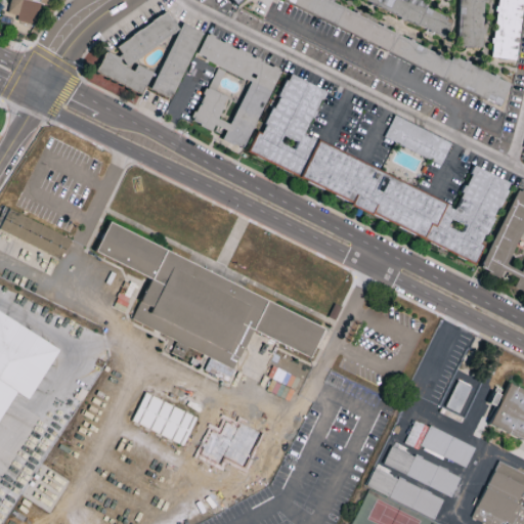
[(51,0),(50,7),(43,5),(38,26),(5,16),(9,0),(51,0)]
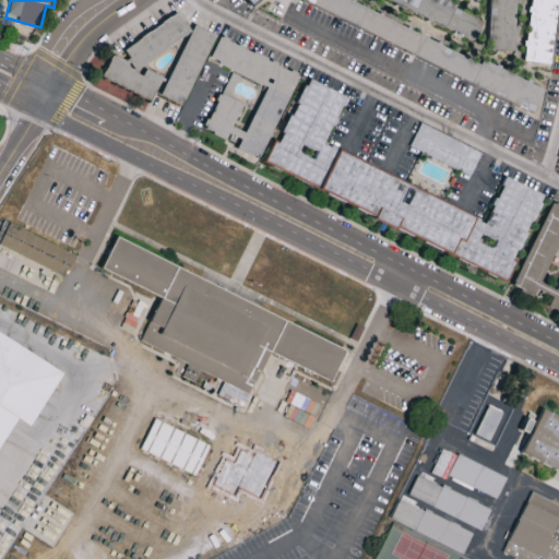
[(394,0),(477,37),(487,15),(452,0),(394,0)]
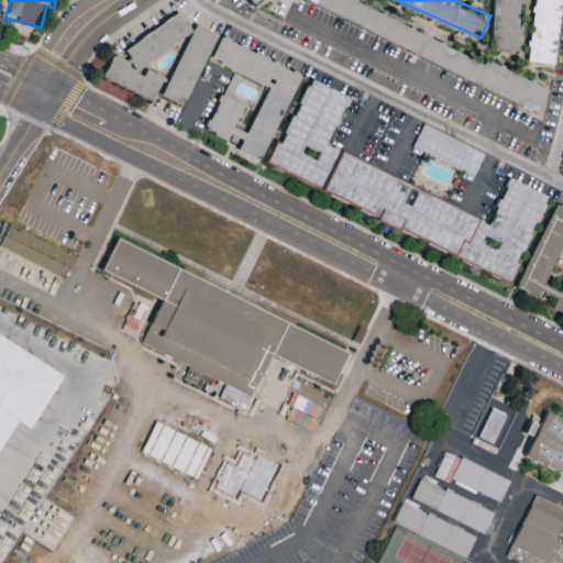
[(522,50),(523,0),(497,0),(496,48),(522,50)]
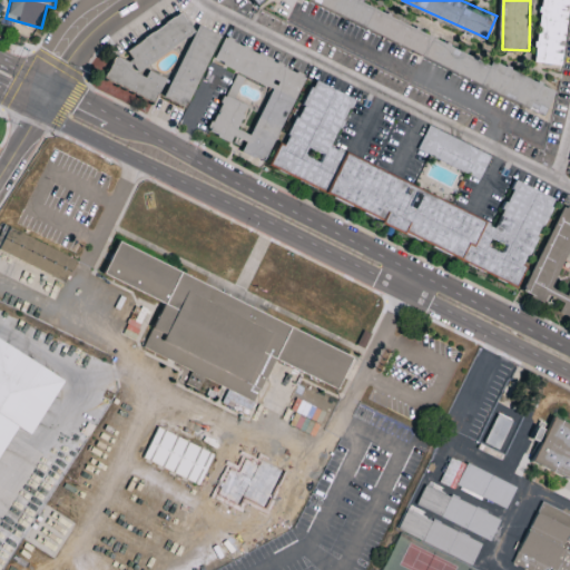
[(569,62),(569,0),(544,0),(543,62),(569,62)]
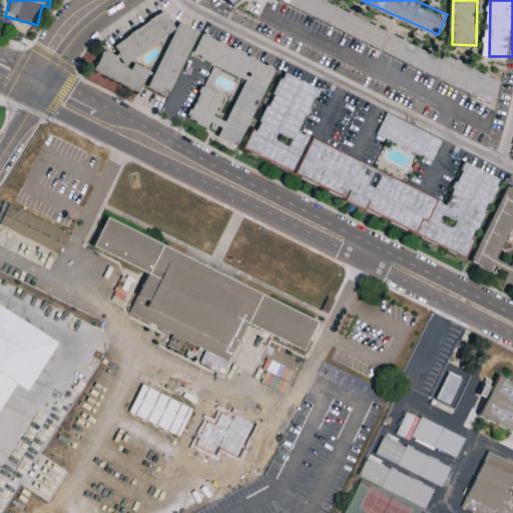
[(174,31),(149,87),(166,95),(172,91),(198,29),(180,21),(177,28),(165,11),(113,44),(122,57),(104,49),(95,71),(139,90),(143,80),(148,78),(151,69),(137,63),(129,69),(125,62),(174,31)]
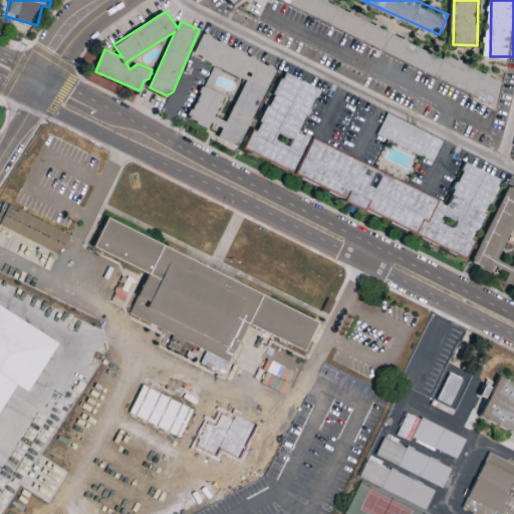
[(276,64),(203,33),(194,55),(247,77),(228,120),(215,115),(225,93),(203,84),(189,117),(209,126),(211,121),(223,126),(219,136),(242,146),(276,64)]
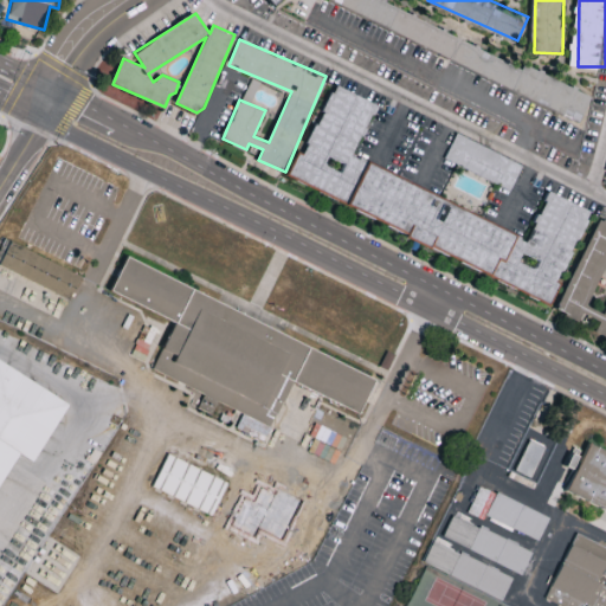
[(555,296),(591,208),(549,191),(532,233),(353,161),(376,101),(334,84),(304,154),(300,152),(285,186),(555,296)]
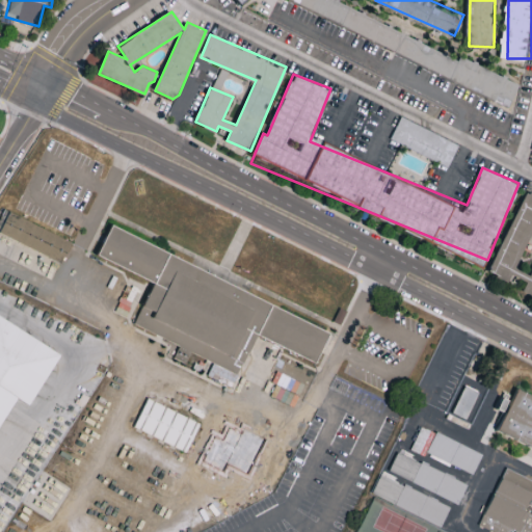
[(450,165),(459,141),(400,116),(391,140),(450,165)]
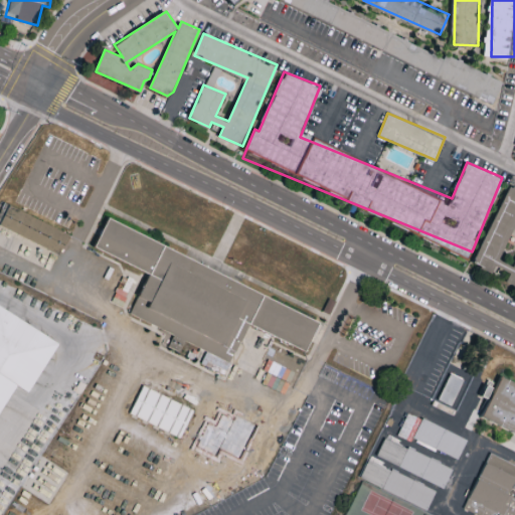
[(514,190),(508,188),(475,264),(494,272),(497,266),(509,272),(508,281),(514,284),(514,266),(501,260),(514,226),(514,190)]
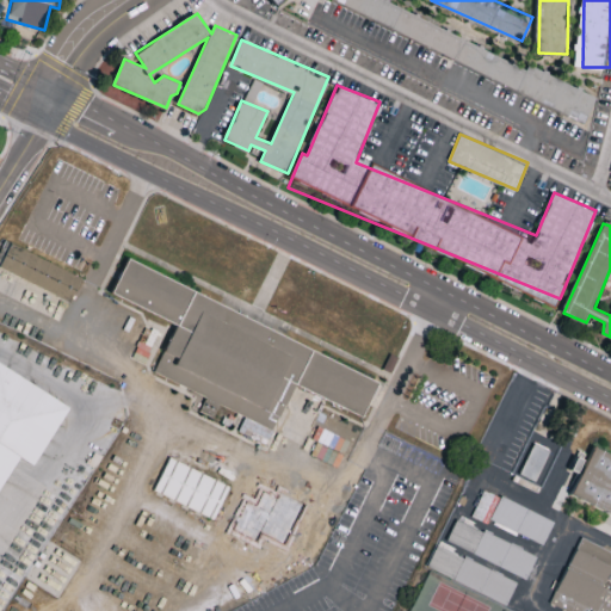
[(82,276),(11,242),(0,264),(0,267),(72,301),(82,276)]
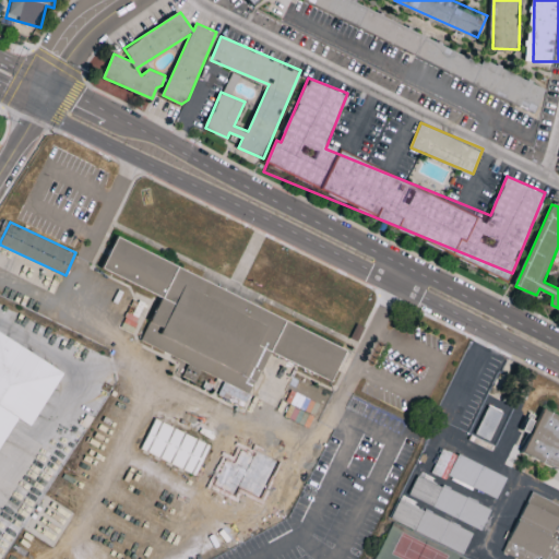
[(349,345),(117,240),(104,269),(163,296),(142,341),(225,379),(219,392),(246,404),(270,352),(333,380),(349,345)]
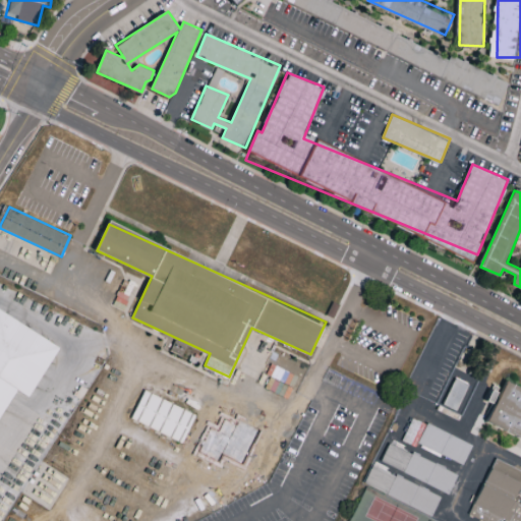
[(0,412),(15,388),(31,396),(60,344),(0,309),(0,412)]
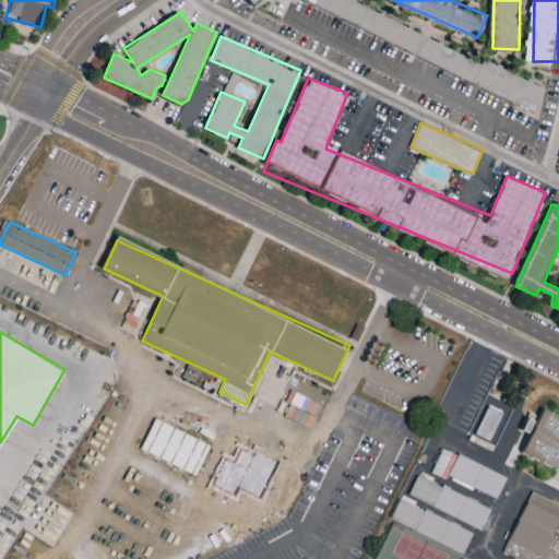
[(514,419),(499,451),(471,438),(480,419),(492,400),(518,413),(514,419)]
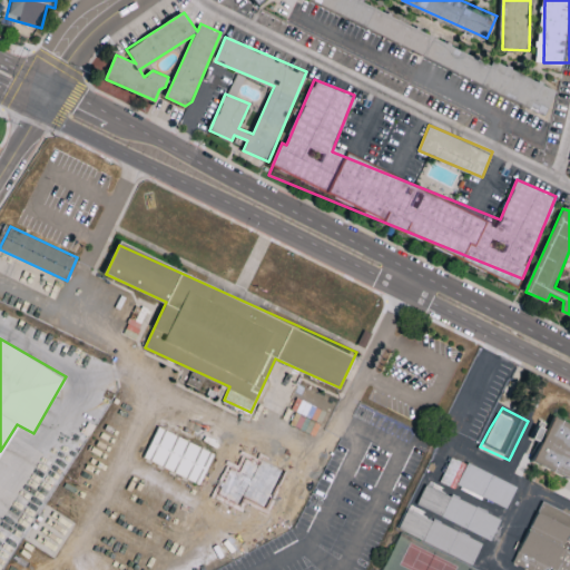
[(569,479),(538,463),(533,461),(538,452),(551,428),(557,415),(569,422),(569,479)]
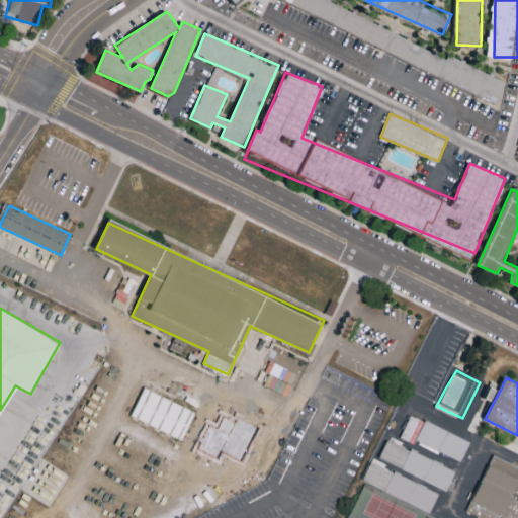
[(195,411),(144,387),(131,416),(182,439),(195,411)]
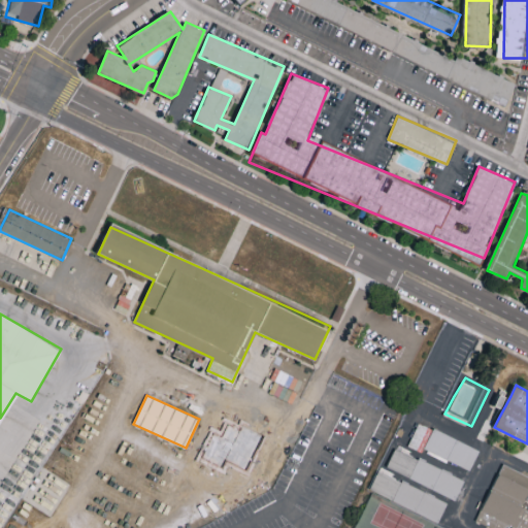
[(428,426),(414,420),(403,442),(418,449),(428,426)]
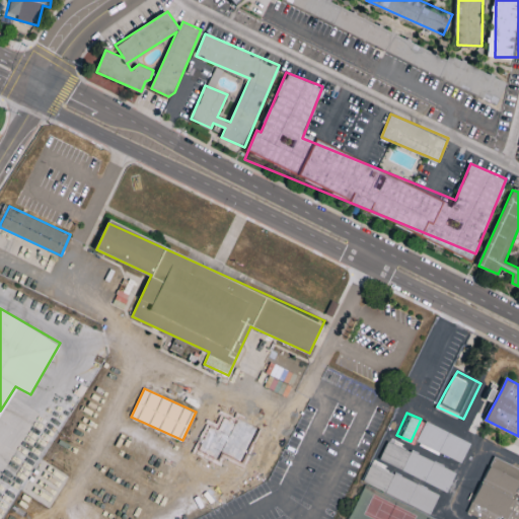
[(471,442),(426,421),(417,441),(461,462),(471,442)]
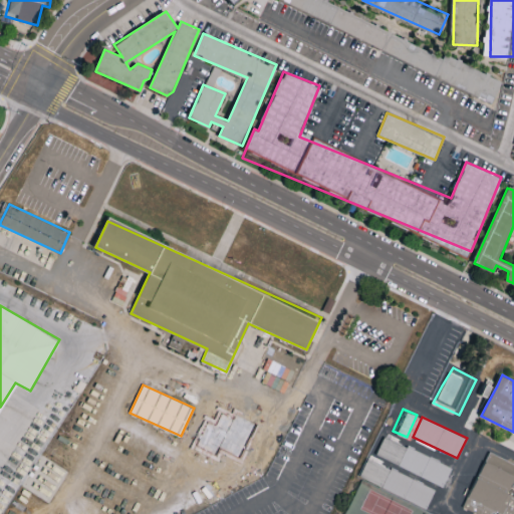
[(454,471),(447,490),(425,480),(375,457),(380,448),(387,439),(406,448),(425,457),(454,471)]
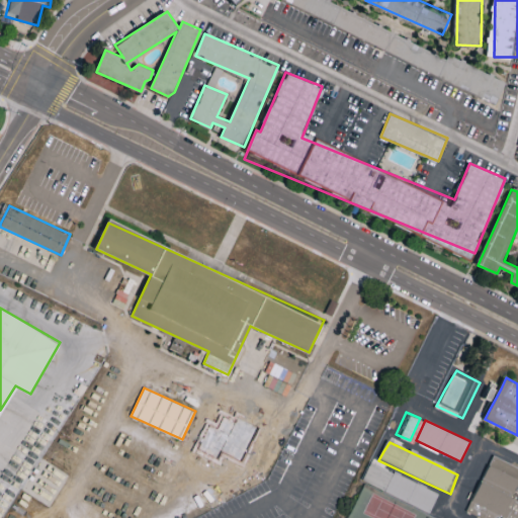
[(517,517),(479,517),(470,514),(471,512),(490,475),(498,457),(517,467),(517,517)]
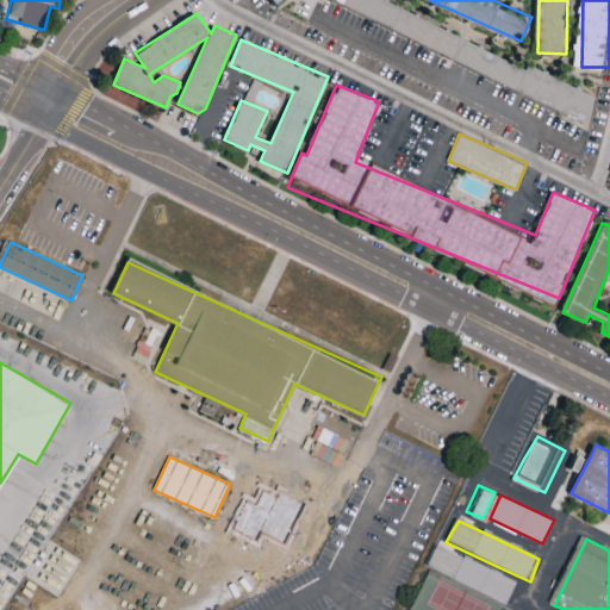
[(511,603),(508,609),(505,608),(497,604),(433,571),(427,568),(433,558),(437,545),(504,578),(520,585),(511,603)]
